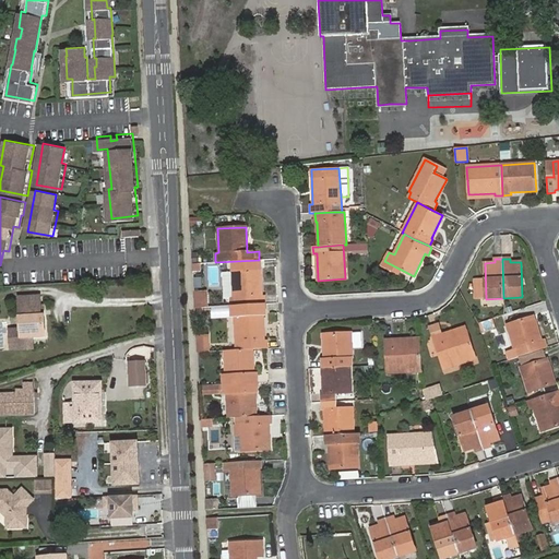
[(261,297),(260,270),(233,272),(234,298),(249,297),(249,305),(264,304),(264,297),(261,297)]
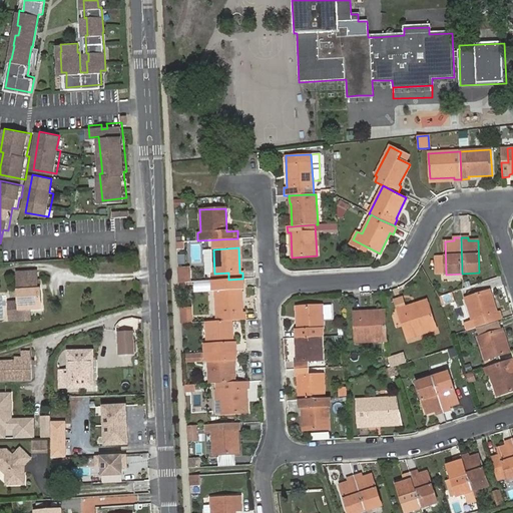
[(437,257),(437,274),(446,274),(445,257),(437,257)]
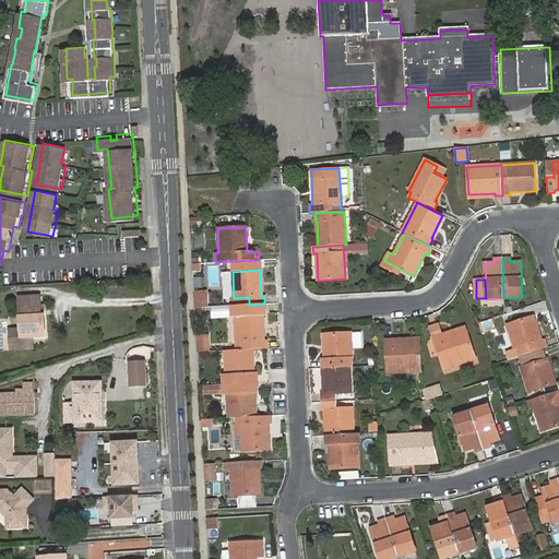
[(195,309),(209,309),(209,290),(195,290),(195,309)]
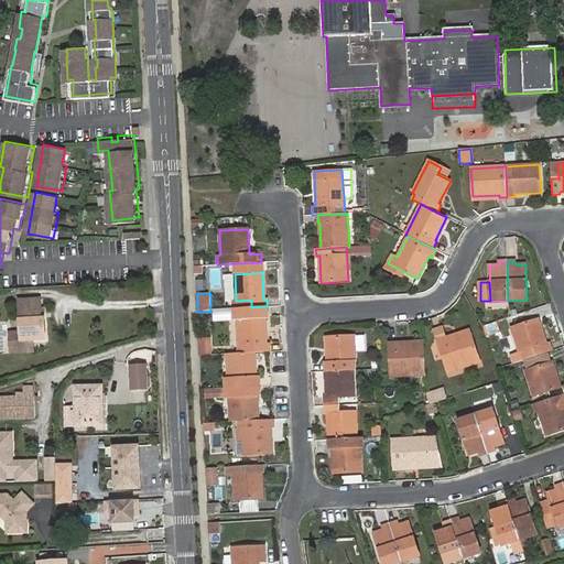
[(19,300),(21,340),(45,339),(44,318),(41,318),(40,299),(19,300)]
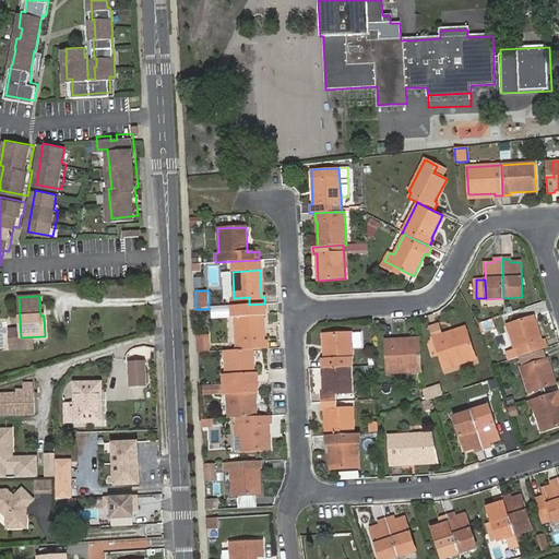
[(235,317),(236,343),(247,342),(248,349),(252,349),(266,348),(266,341),(263,341),(262,316),(264,314),(264,304),(249,305),(232,306),(233,317),(235,317)]
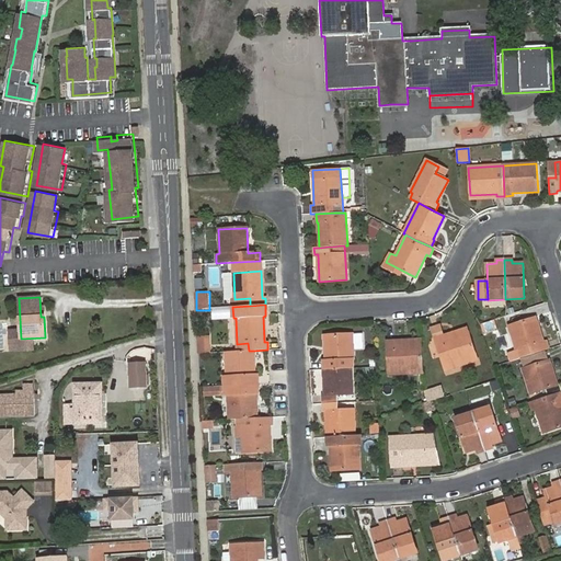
[(511,353),(513,361),(548,350),(546,342),(544,343),(535,318),(508,327),(517,351),(511,353)]
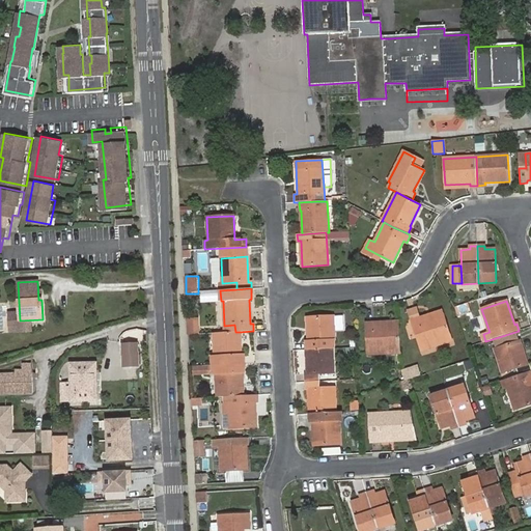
[(458,308),(460,314),(471,311),(469,304),(458,308)]
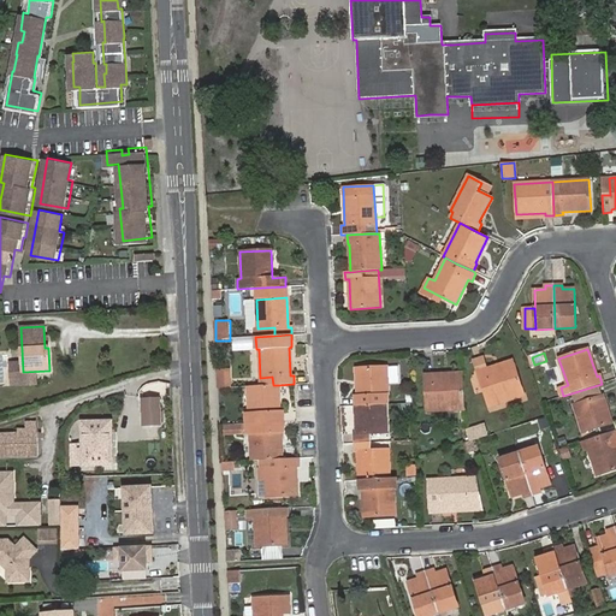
[(478,372),(486,369),(483,357),(474,361),(478,372)]
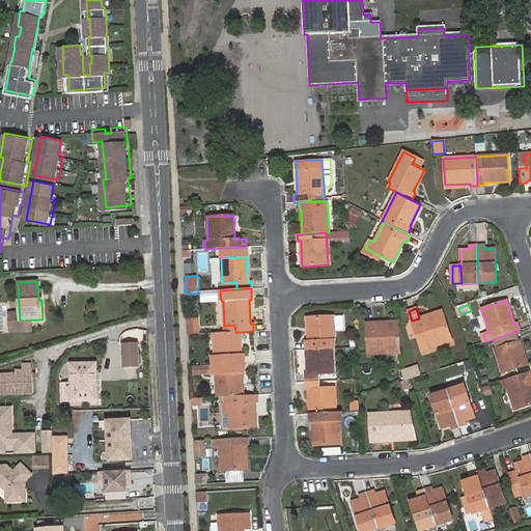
[(451,340),(443,314),(429,318),(428,315),(419,318),(412,320),(421,351),(451,340)]
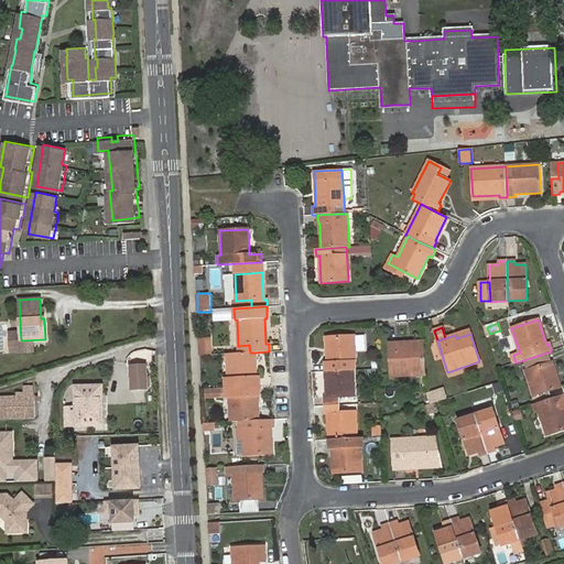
[(325,362),(325,371),(354,370),(356,370),(354,336),(326,337),(327,362),(325,362)]
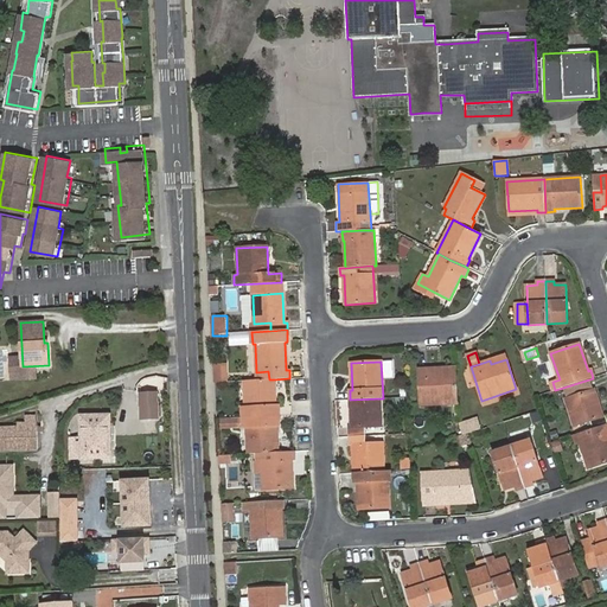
[(421,406),(457,403),(455,372),(439,372),(439,369),(419,369),(421,406)]
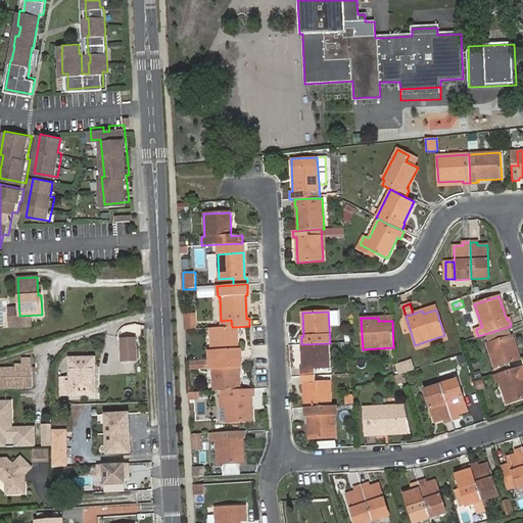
[(208,352),(208,360),(240,359),(239,350),(237,350),(236,327),(232,327),(210,329),(211,351),(208,352)]
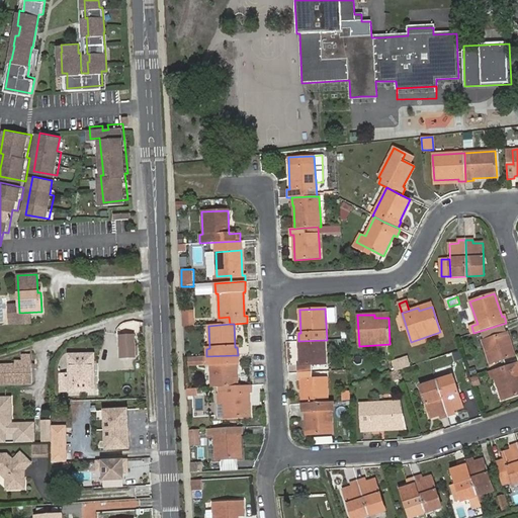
[(484,341),(507,333),(504,324),(481,332),(484,341)]
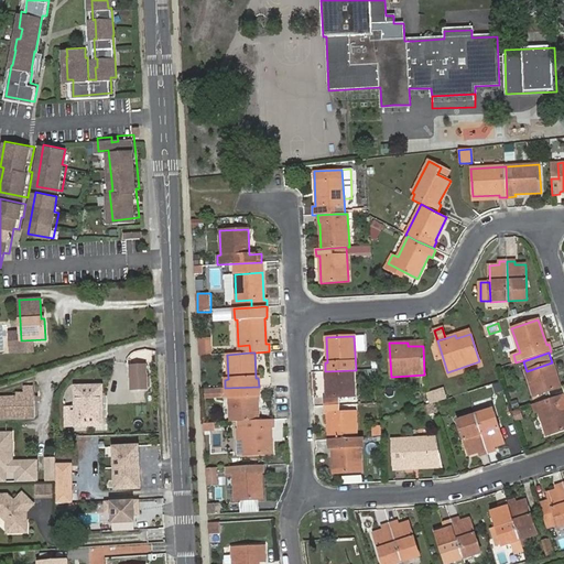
[(560,387),(552,362),(527,371),(525,371),(533,396),(560,387)]
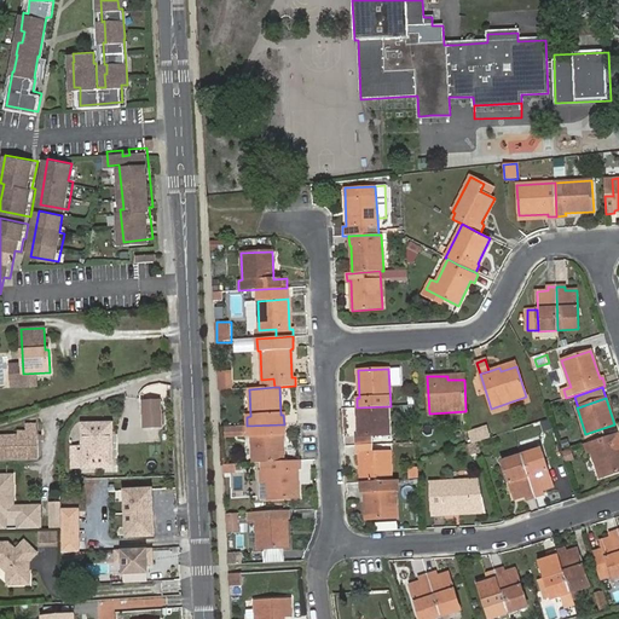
[(160,401),(143,401),(145,427),(161,426),(160,401)]
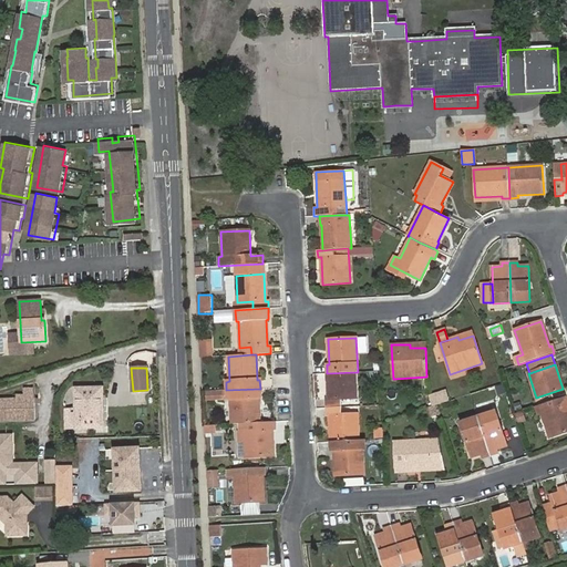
[(326,400),(327,408),(341,408),(341,399),(357,399),(356,372),(327,373),(328,400),(326,400)]
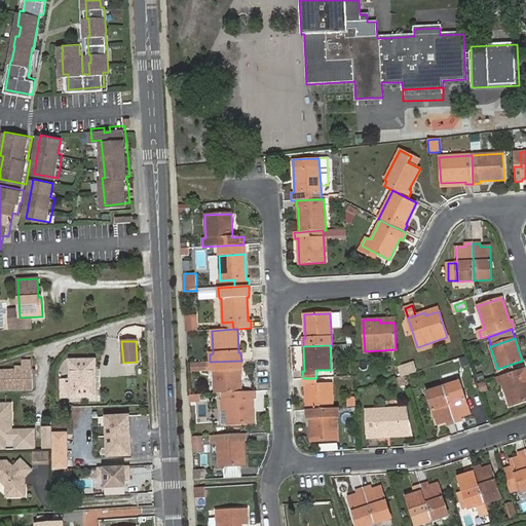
[(71,398),(97,397),(96,360),(70,361),(71,398)]
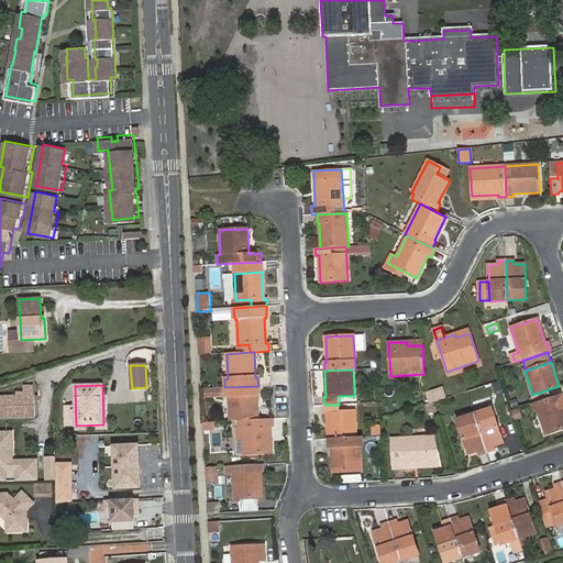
[(0,396),(0,416),(35,416),(34,386),(23,386),(24,393),(15,393),(15,396),(0,396)]
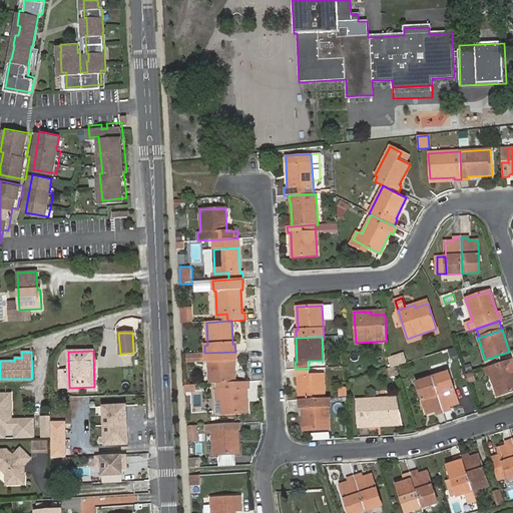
[(208,361),(209,384),(220,383),(234,383),(233,360),(235,360),(235,352),(204,353),(185,355),(185,362),(208,361)]
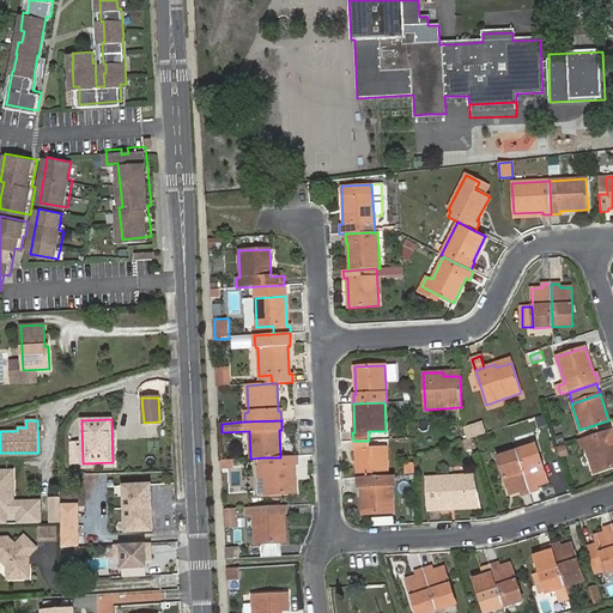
[(477,425),(462,430),(463,441),(473,437),(480,435),(477,425)]
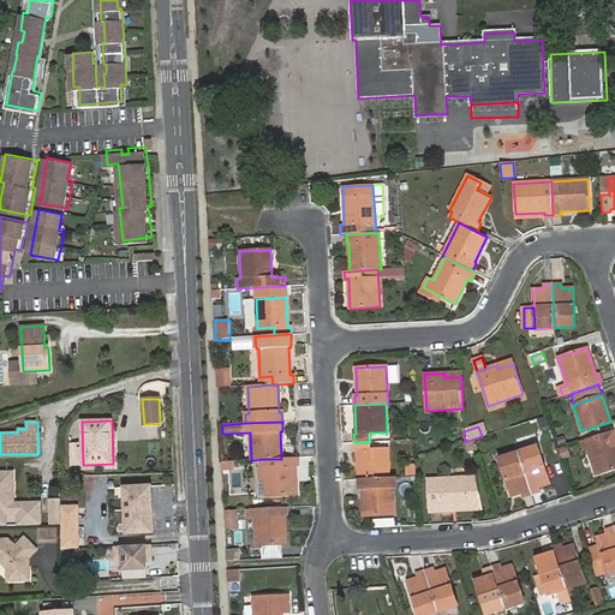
[(587,449),(596,475),(614,467),(614,429),(580,441),(584,451),(587,449)]
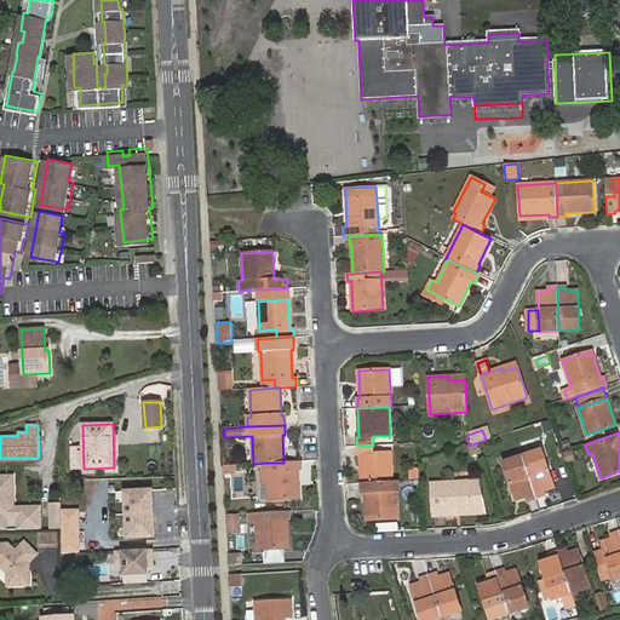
[(468,446),(471,455),(481,452),(478,442),(469,446),(468,446)]
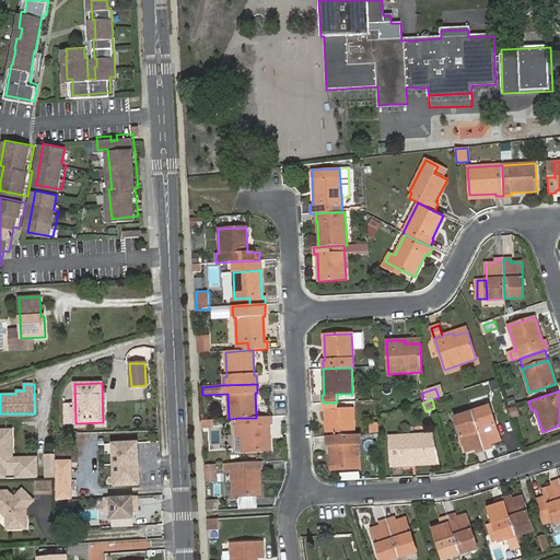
[(350,435),(354,435),(353,408),(337,408),(337,403),(323,403),(323,409),(325,409),(326,436),(327,436),(350,435)]
